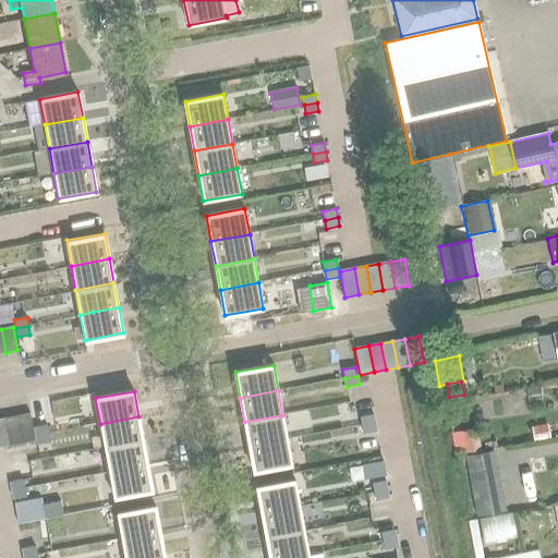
[(29,412),(16,415),(22,443),(35,440),(29,412)]
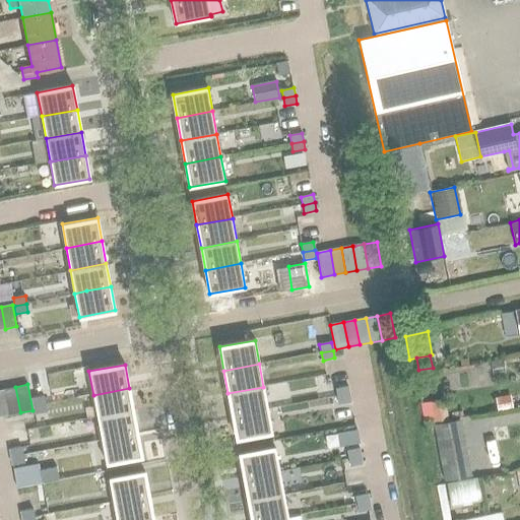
[(337,396),(349,394),(348,386),(336,388),(337,396)]
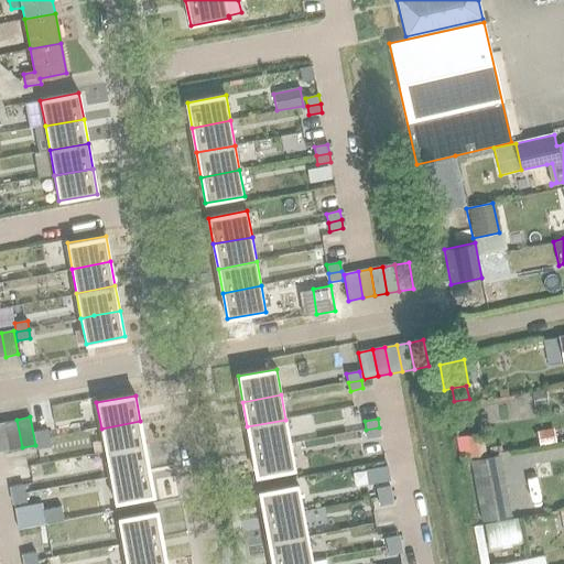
[(22,447),(17,420),(3,422),(9,449),(22,447)]
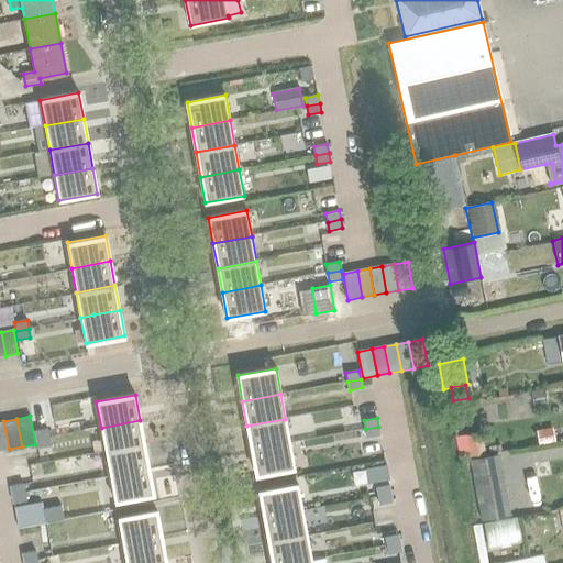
[(246,426),(251,451),(290,443),(285,419),(246,426)]
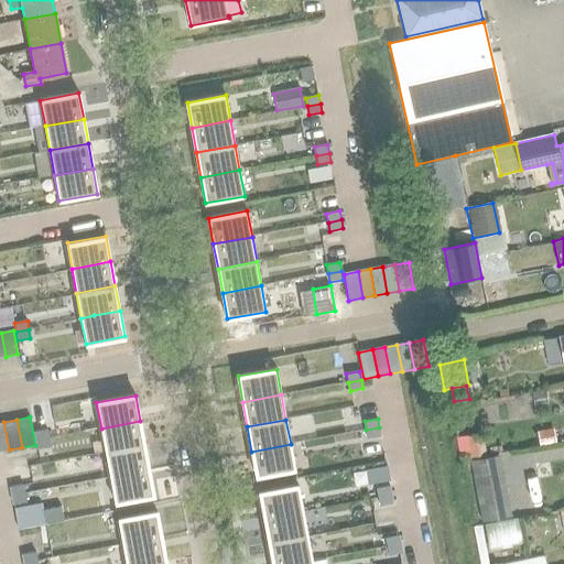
[(106,453),(144,445),(140,421),(101,429),(106,453)]
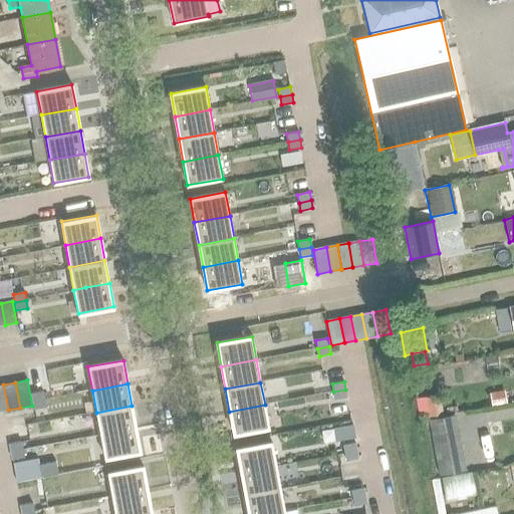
[(346,398),(345,390),(333,392),(335,400),(346,398)]
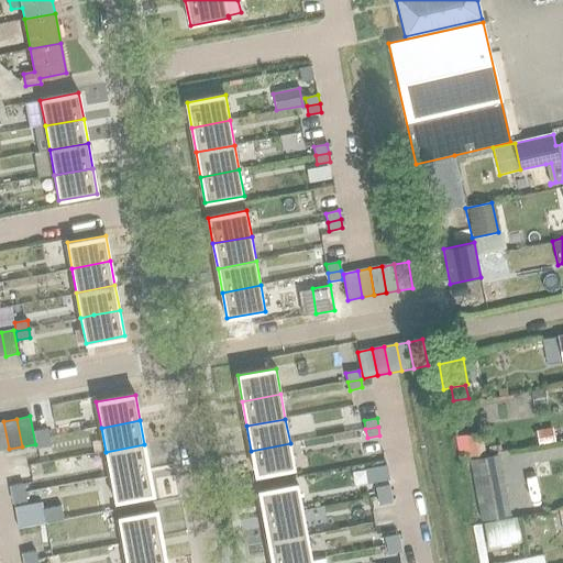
[(552,428),(537,431),(539,446),(555,443),(552,428)]
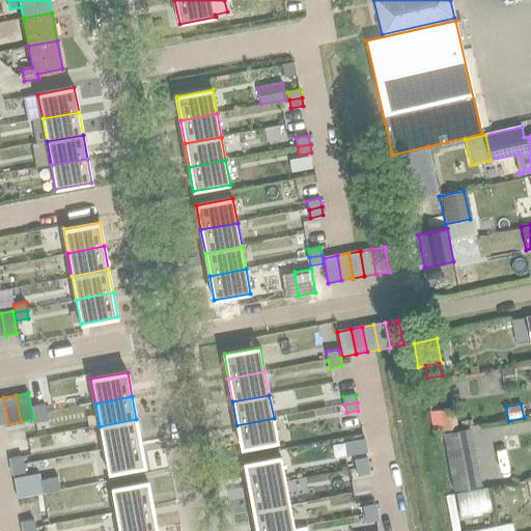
[(33,415),(46,413),(45,404),(32,407),(33,415)]
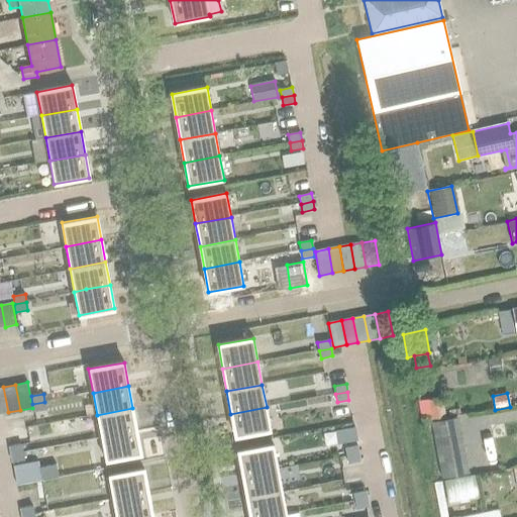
[(445,418),(442,398),(427,400),(430,421),(445,418)]
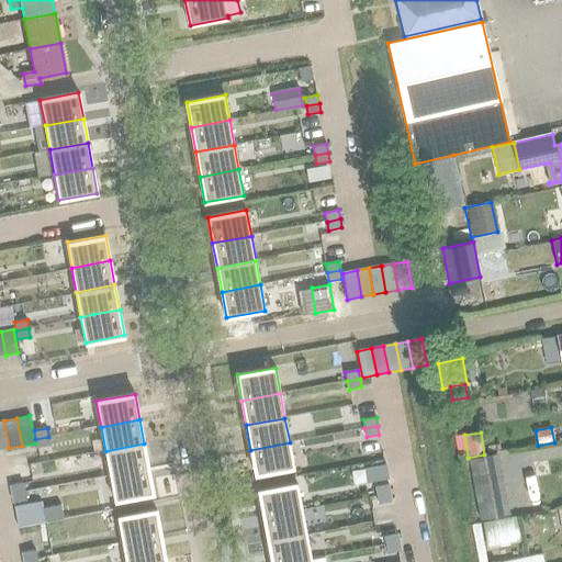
[(48,437),(35,439),(37,448),(51,446),(48,437)]
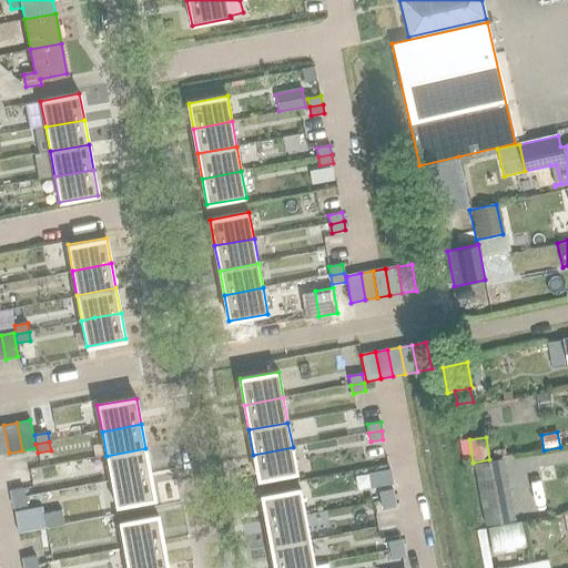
[(297,473),(293,447),(253,455),(259,480),(297,473)]
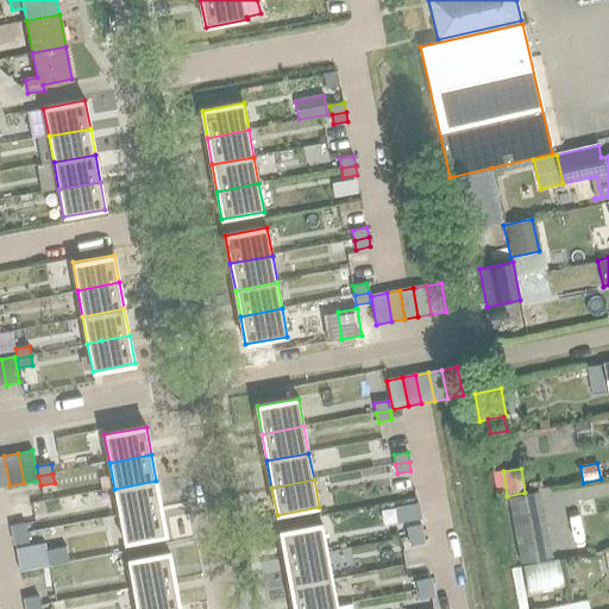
[(156,481),(114,489),(119,515),(161,508),(156,481)]
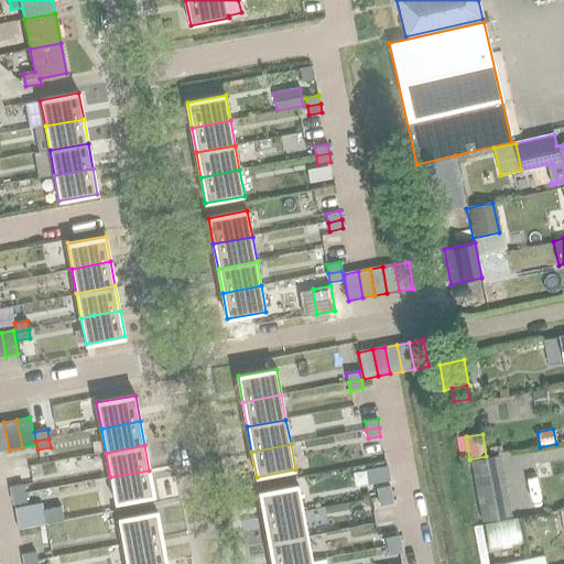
[(470,464),(483,524),(509,519),(497,458),(470,464)]
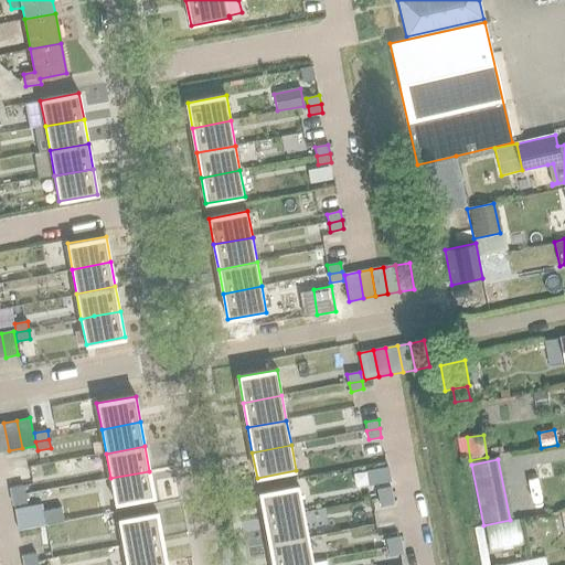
[(149,471),(110,478),(115,504),(155,497),(149,471)]
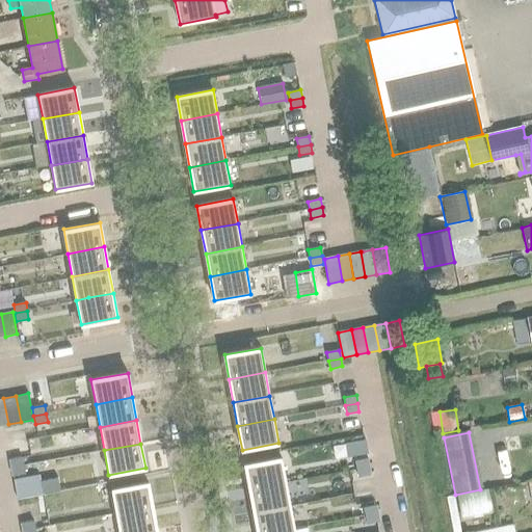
[(11,468),(24,466),(22,457),(9,459),(11,468)]
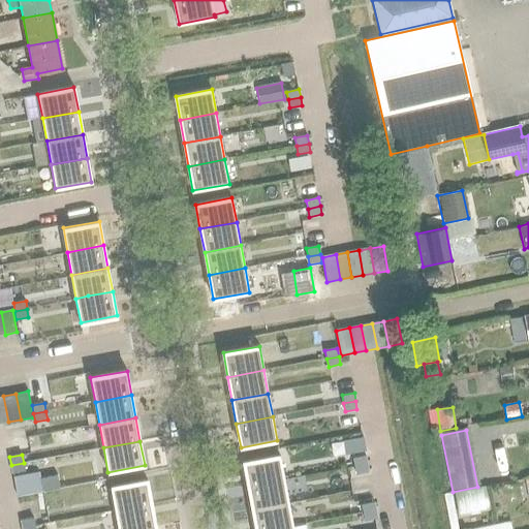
[(284,479),(280,456),(244,462),(248,487),(284,479)]
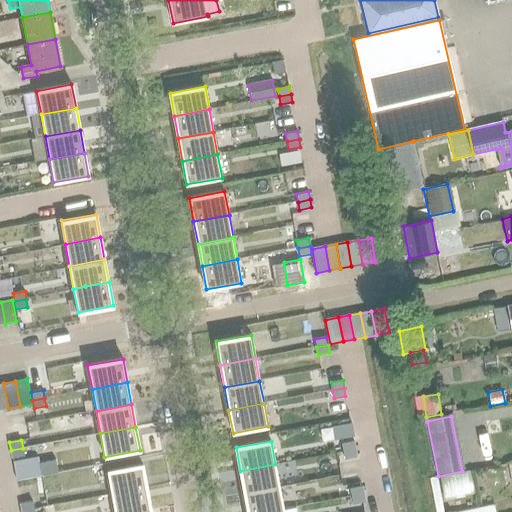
[(342,443),(343,451),(355,449),(354,441),(342,443)]
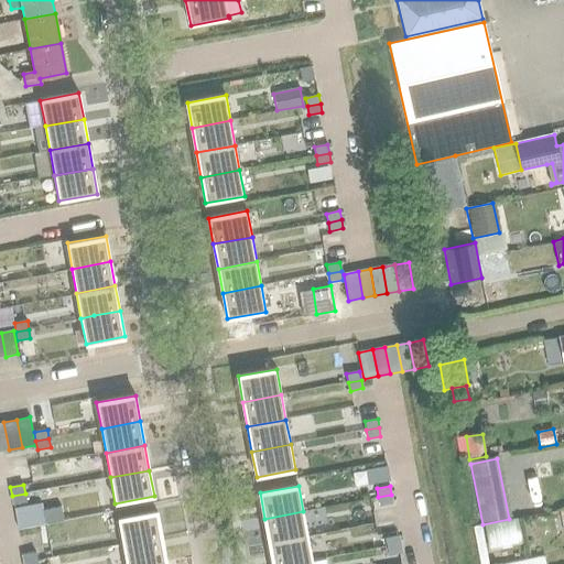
[(25,494),(12,496),(13,505),(26,502),(25,494)]
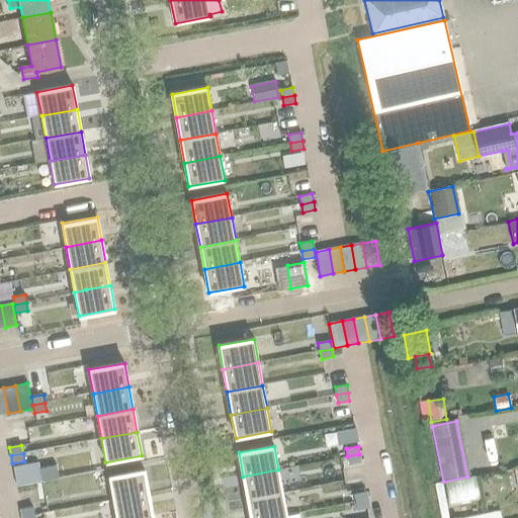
[(361,462),(359,454),(347,456),(349,464),(361,462)]
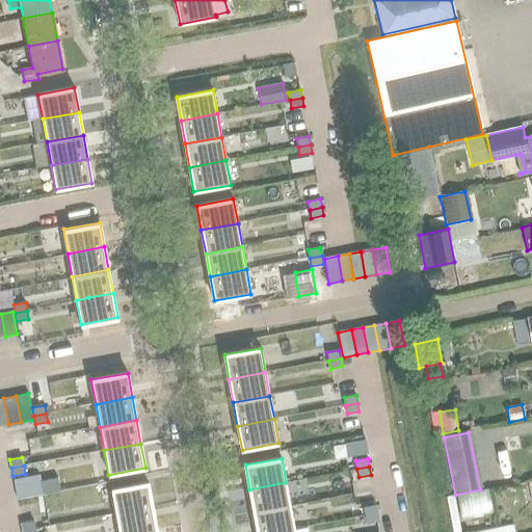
[(60,491),(57,478),(41,481),(43,495),(60,491)]
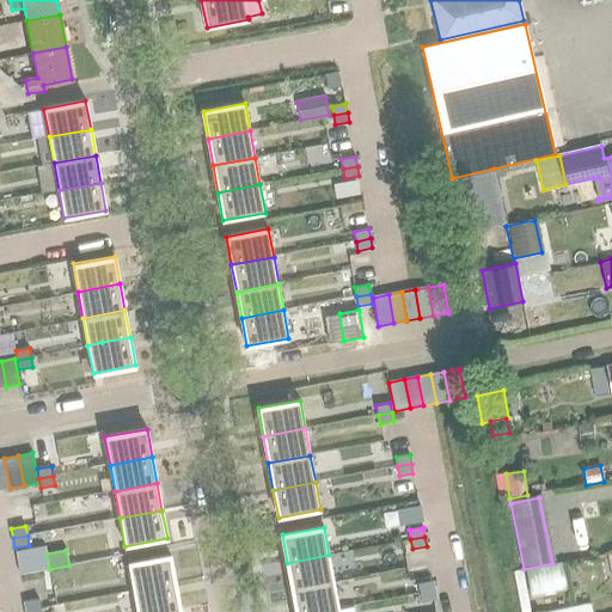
[(292,589),(334,581),(329,555),(287,563),(292,589)]
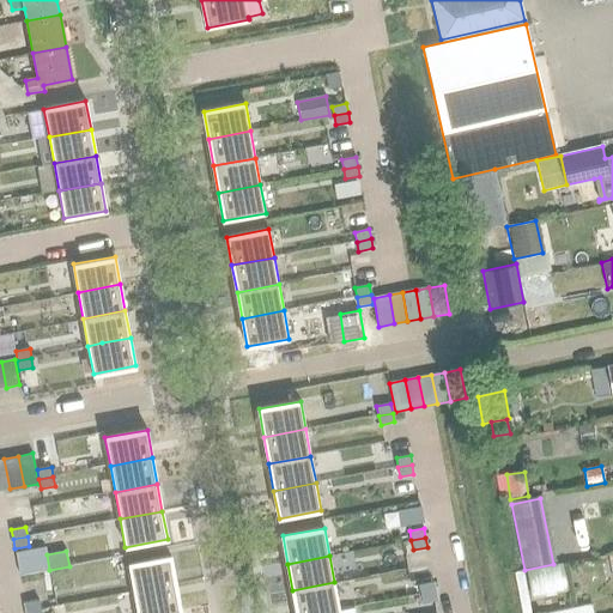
[(170,557),(128,564),(133,592),(176,584),(170,557)]
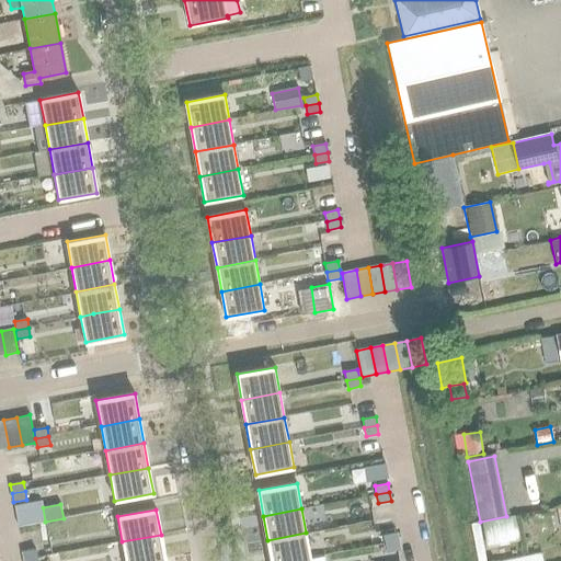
[(521,541),(515,515),(482,522),(487,548),(521,541)]
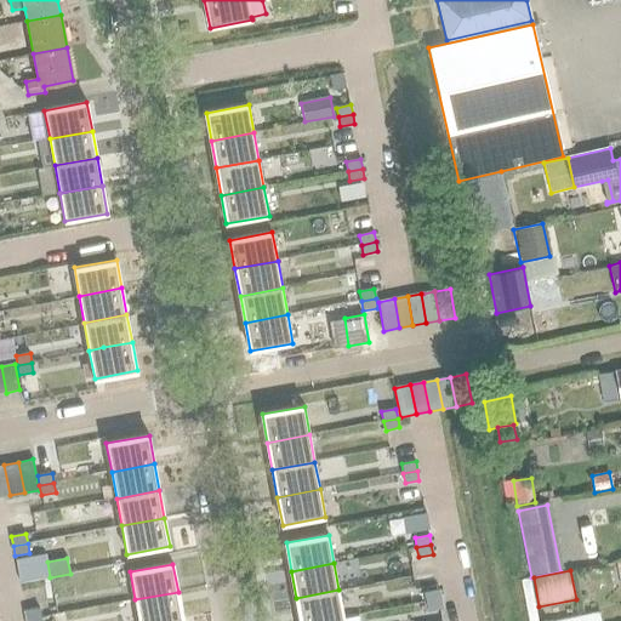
[(300,620),(323,620),(343,617),(339,590),(296,598),(300,620)]
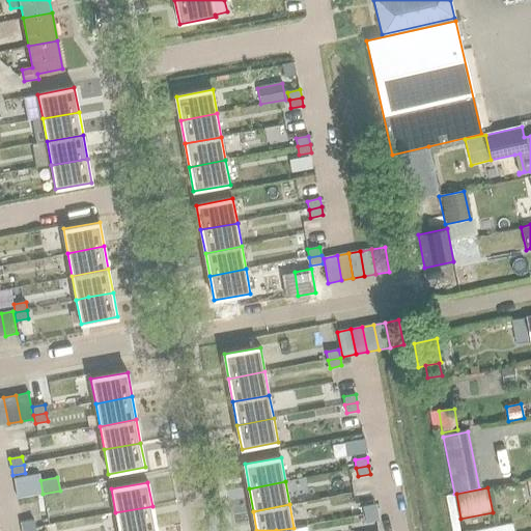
[(376,512),(375,504),(363,506),(364,514),(376,512)]
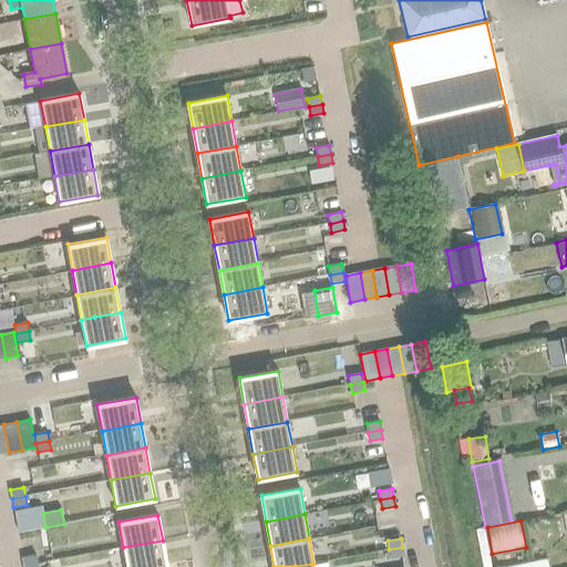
[(157,566),(167,565),(163,540),(123,547),(126,566),(157,566)]
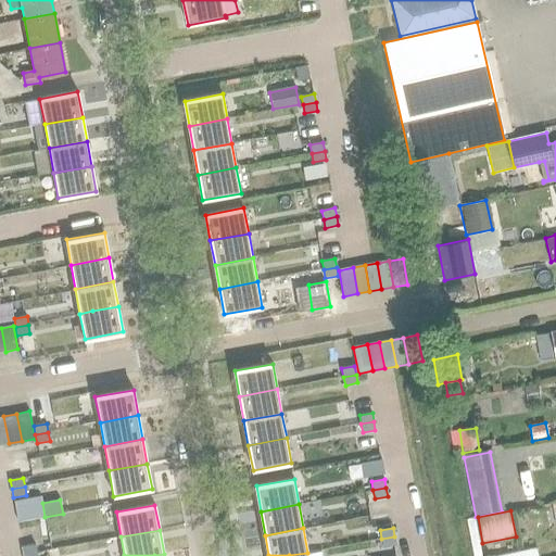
[(396,545),(394,536),(381,539),(383,547),(396,545)]
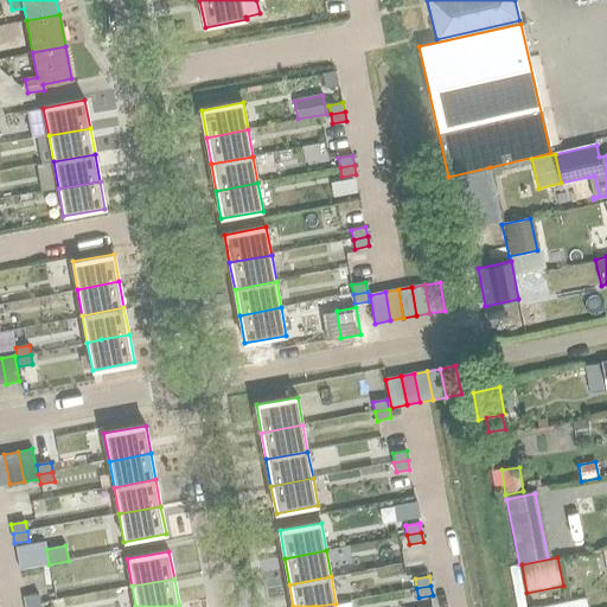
[(24,596),(26,606),(40,604),(38,594),(24,596)]
